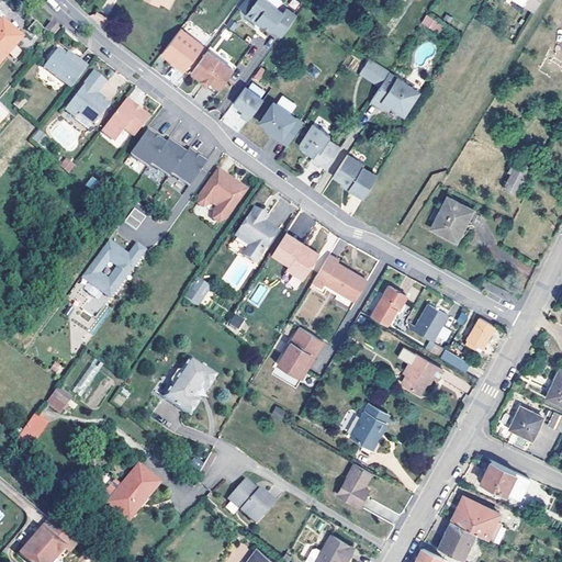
[(254,10),(260,15),(263,14),(268,18),(277,24),(279,22),(288,29),(302,9),(292,1),(289,6),(280,0),(257,0),(253,7),(254,10)]
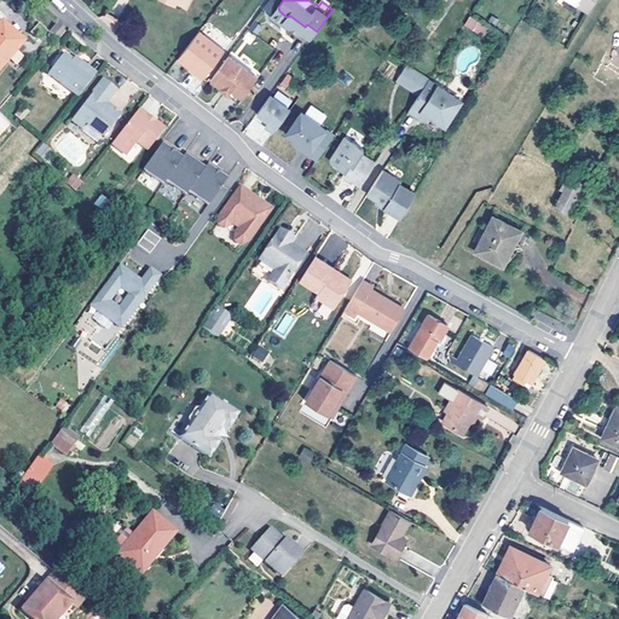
[(568,0),(589,12),(596,0),(568,0)]
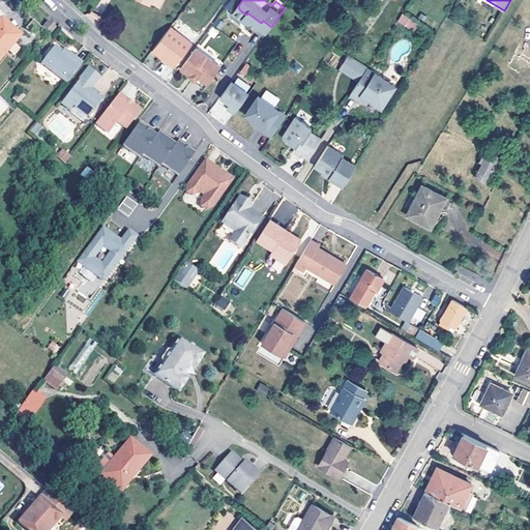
[(412,31),(417,24),(402,13),(398,21),(412,31)]
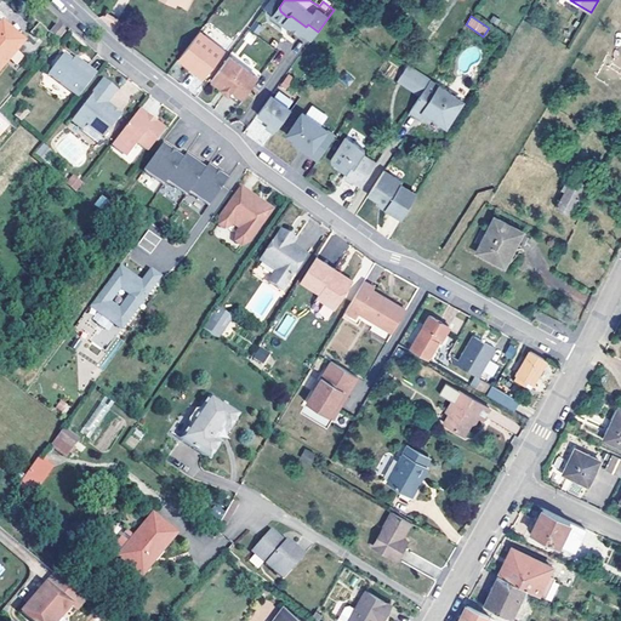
[(1,24),(0,24),(0,67),(22,43),(1,24)]
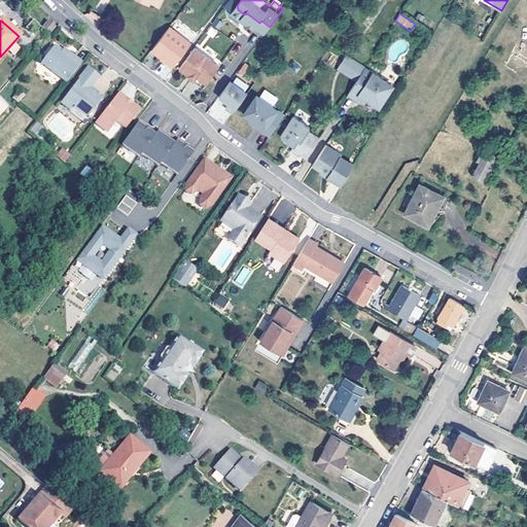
[(42,29),(49,35),(56,28),(49,22),(42,29)]
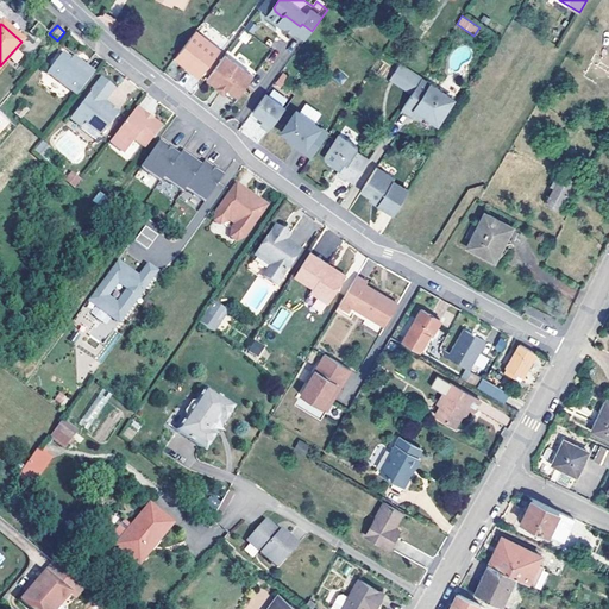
[(177,56),(190,66),(209,42),(196,32),(177,56)]
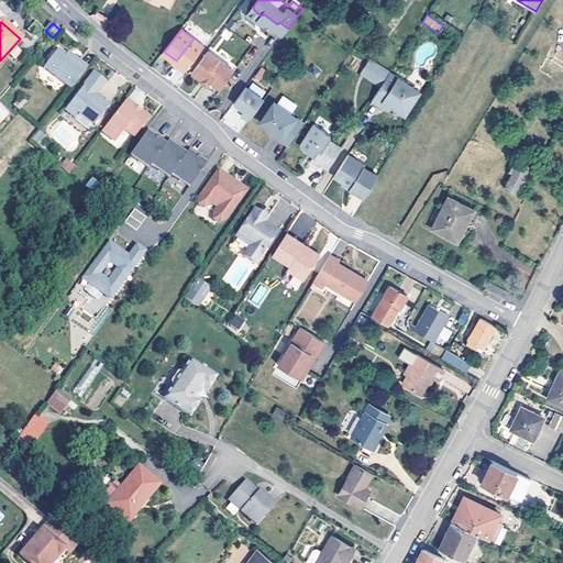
[(203,47),(194,39),(176,61),(180,64),(178,67),(184,73),(203,47)]
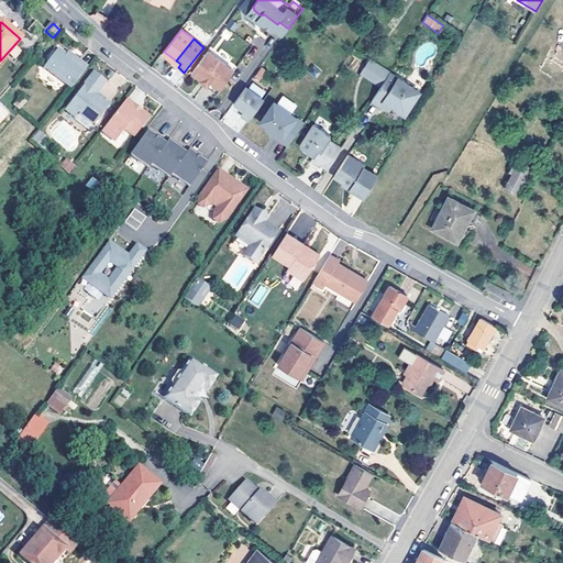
[(88,67),(80,62),(78,64),(66,54),(59,47),(45,66),(72,87),(88,67)]
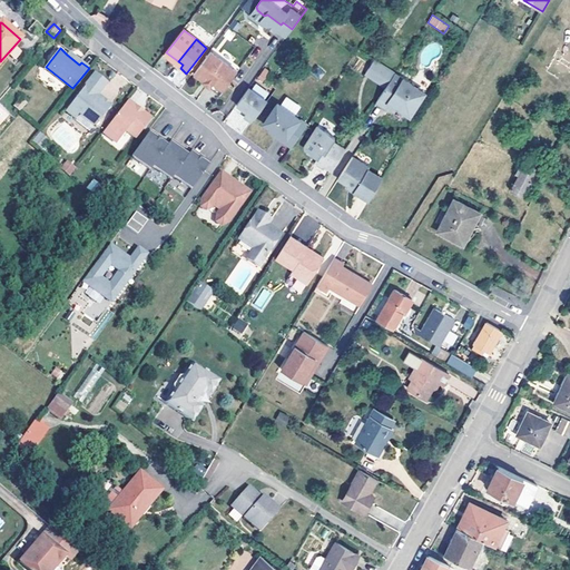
[(79,65),(81,62),(70,52),(67,55),(79,65)]
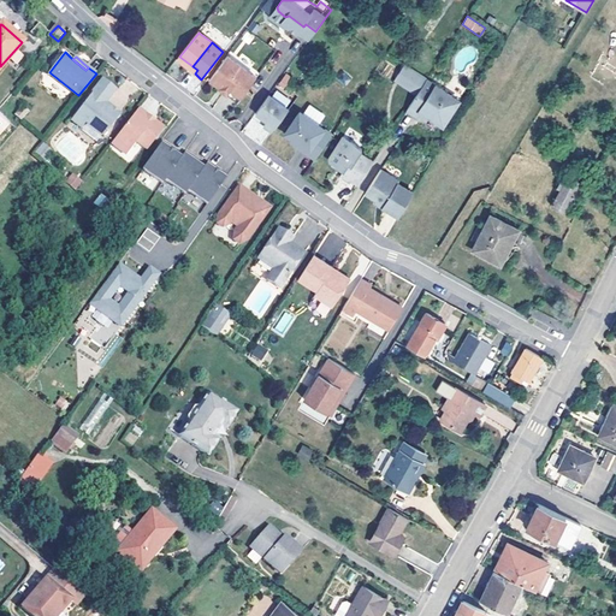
[(190,70),(193,66),(179,57),(177,60),(190,70)]
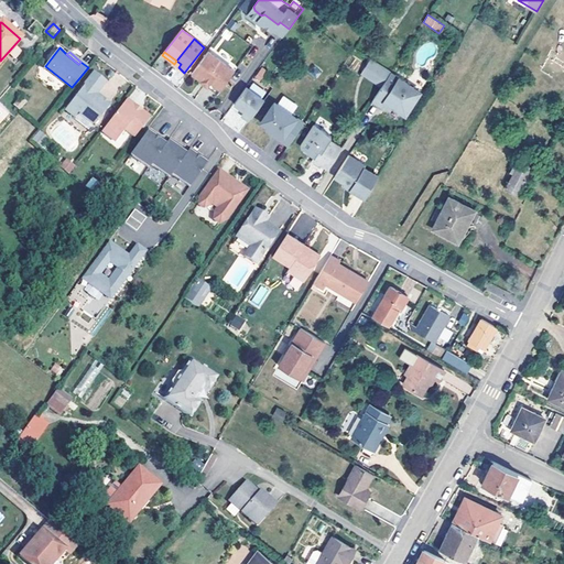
[(202,82),(204,84),(221,61),(209,52),(193,73),(202,80),(202,82)]
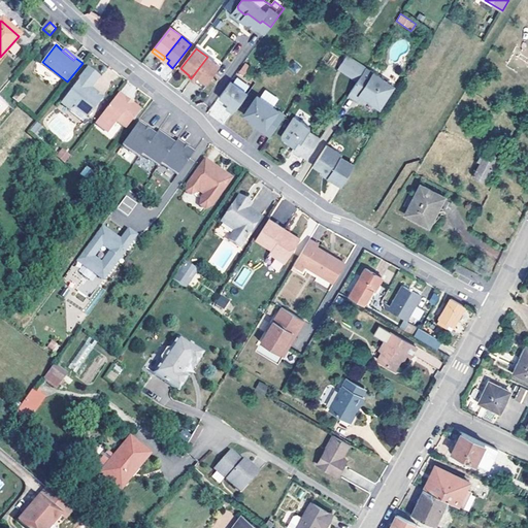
[(198,76),(207,85),(221,67),(207,57),(191,78),(195,81),(198,76)]
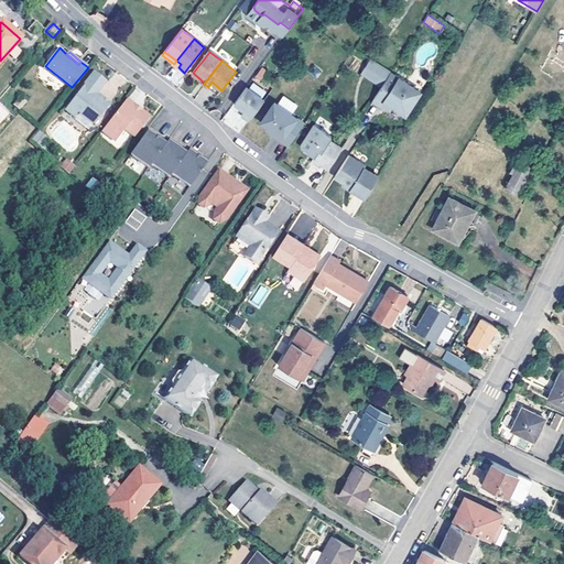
[(95,96),(97,94),(107,82),(95,72),(65,109),(75,117),(78,112),(94,126),(109,107),(108,104),(104,99),(99,99),(95,96)]
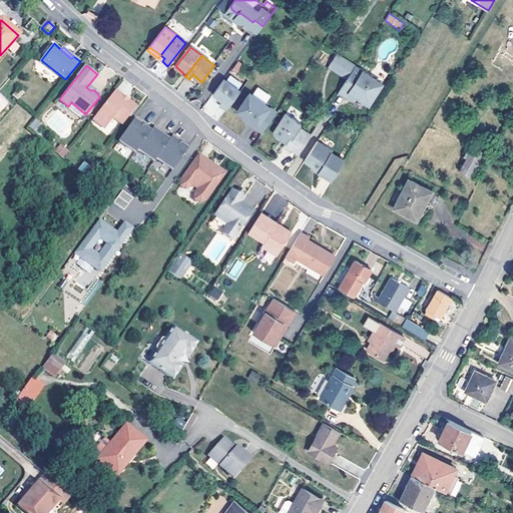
[(338,92),(340,93),(357,68),(355,66),(338,92)]
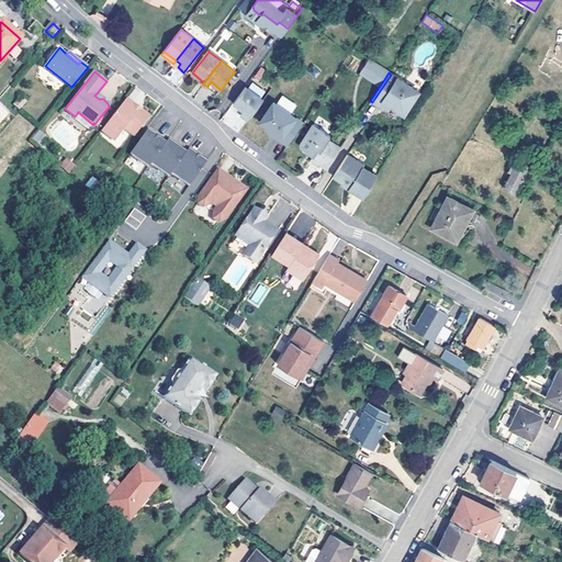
[(394,107),(395,110),(401,113),(405,112),(418,91),(391,75),(372,102),(381,108),(384,102),(388,104),(391,103),(394,107)]
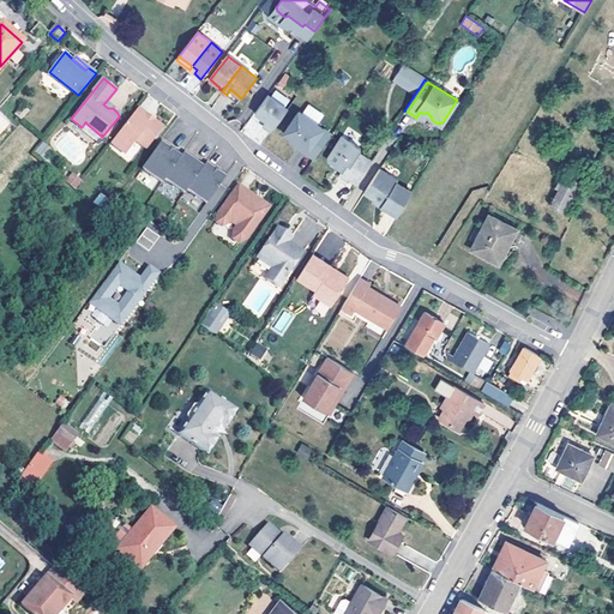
[(264,127),(272,133),(289,110),(269,96),(256,114),(268,122),(264,127)]
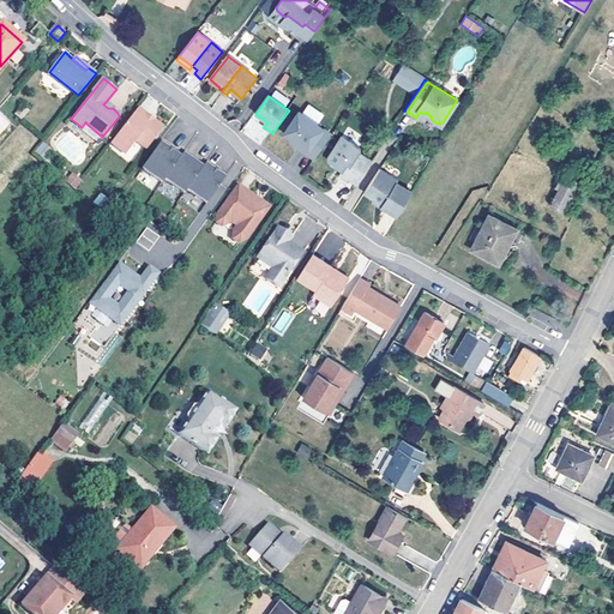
[(110,143),(125,154),(150,121),(145,118),(146,115),(138,109),(110,143)]
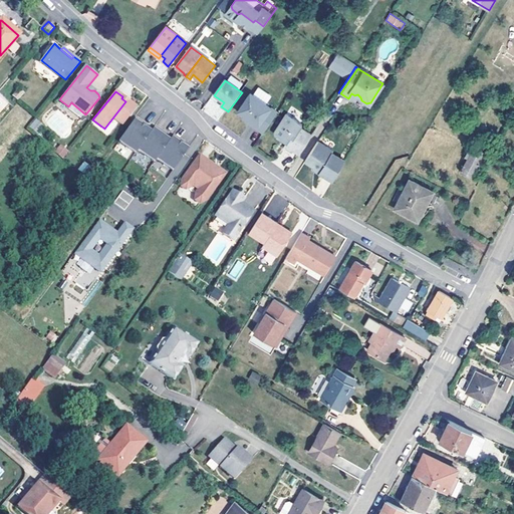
[(237,112),(244,116),(251,121),(249,124),(263,134),(276,112),(249,93),(237,112)]
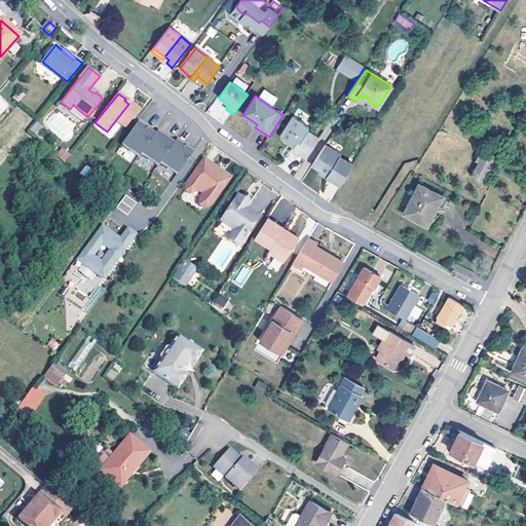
[(487,102),(483,108),(491,113),(495,108),(487,102)]
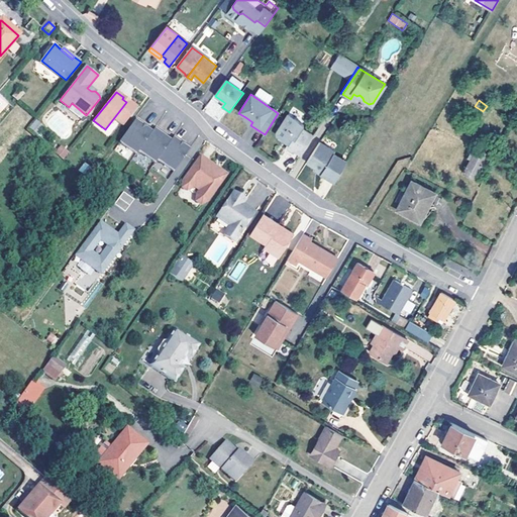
[(126,102),(105,129),(106,130),(115,120),(123,126),(137,108),(131,103),(130,105),(126,102)]
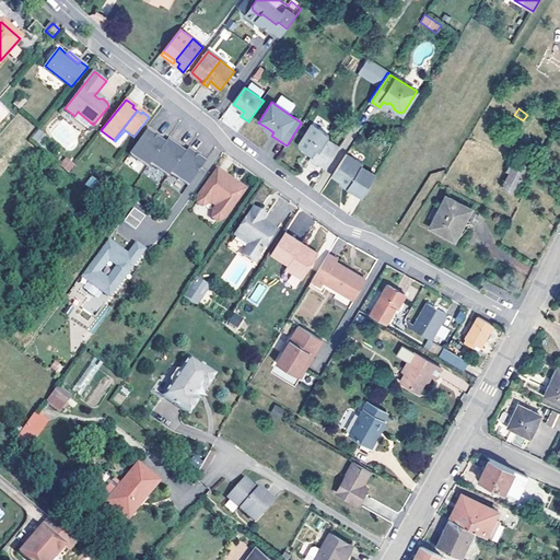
[(300,147),(305,151),(308,150),(313,153),(311,155),(310,156),(326,167),(339,147),(327,138),(328,136),(312,124),(299,143),(300,147)]
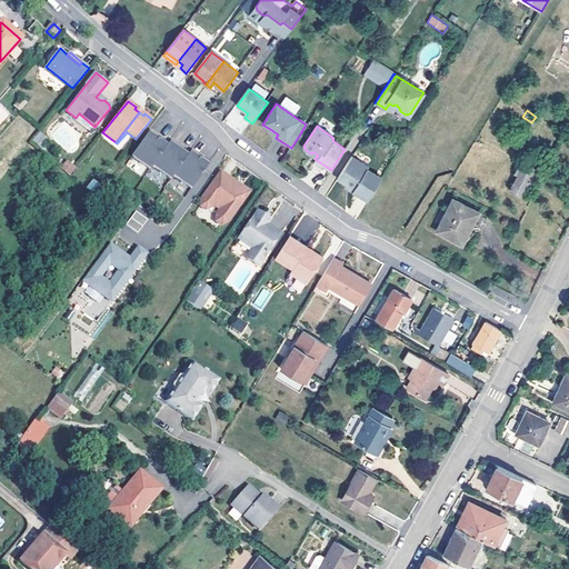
[(31,139),(39,147),(48,138),(40,130),(31,139)]
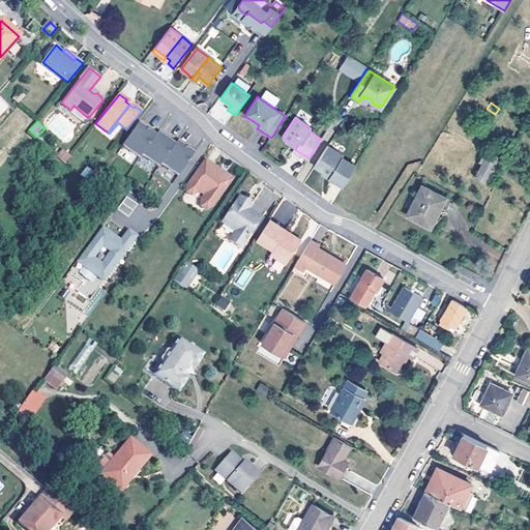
[(123,146),(134,154),(149,134),(145,130),(147,128),(140,122),(123,146)]
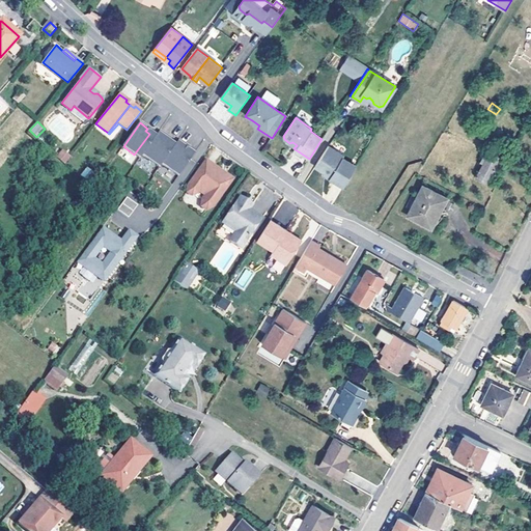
[(142,156),(151,162),(167,141),(164,139),(166,137),(159,132),(155,138),(149,134),(134,155),(140,159),(142,156)]
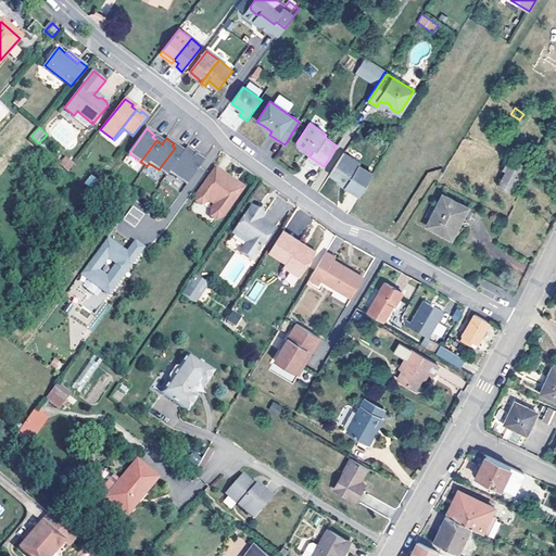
[(176,178),(184,167),(192,155),(194,153),(187,148),(182,154),(177,150),(175,148),(159,169),(167,176),(169,173),(176,178)]
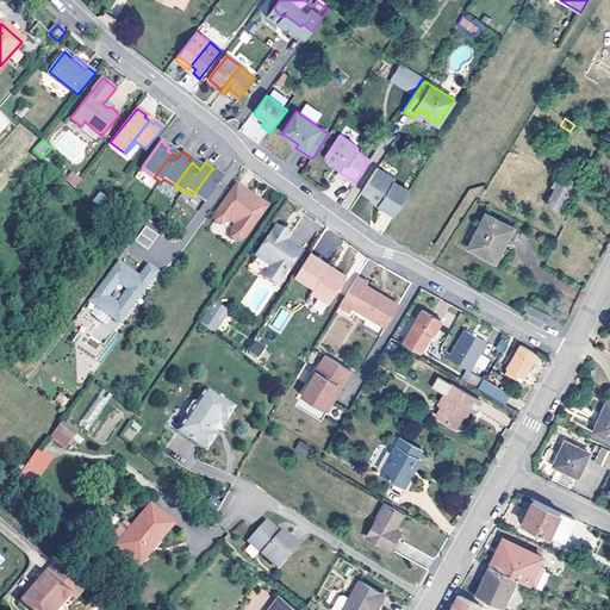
[(362,191),(373,198),(380,203),(379,205),(393,215),(409,191),(394,182),(396,180),(378,168),(362,191)]
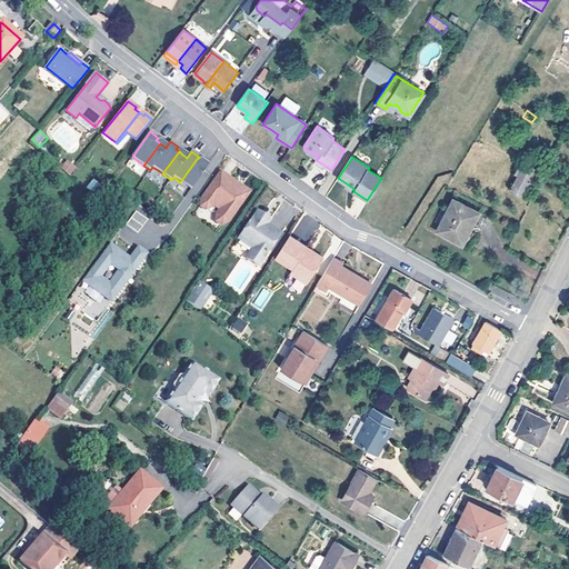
[(188,171),(199,180),(208,167),(201,163),(197,159),(188,171)]
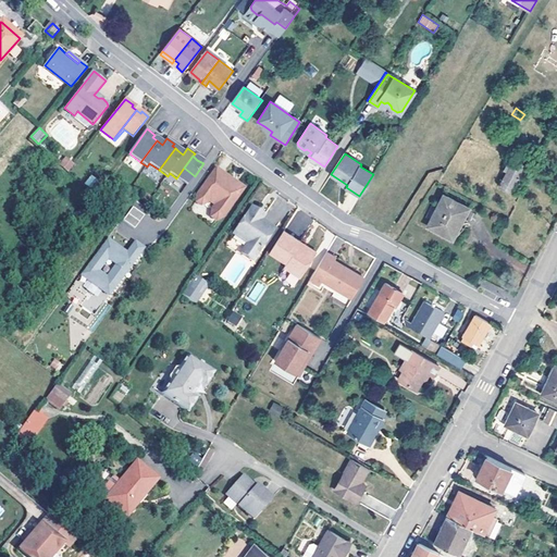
[(60,165),(67,172),(73,165),(65,159),(60,165)]
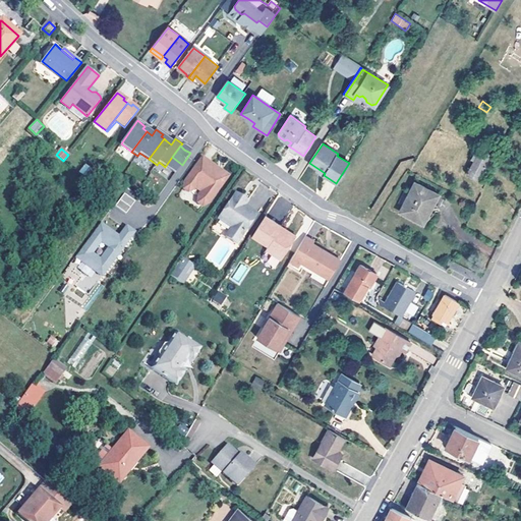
[(480,149),(467,173),(477,179),(490,154),(480,149)]
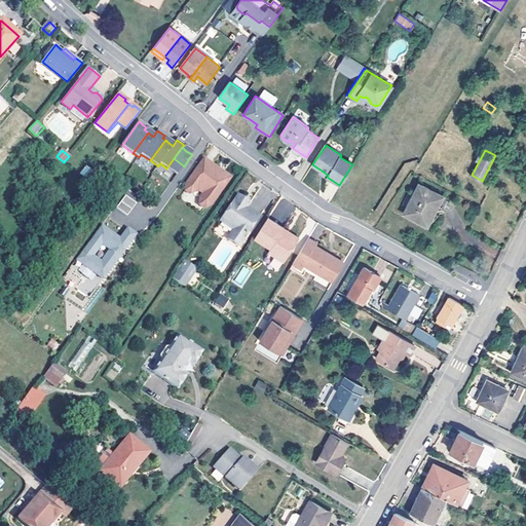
[(177,176),(184,166),(174,158),(166,168),(177,176)]
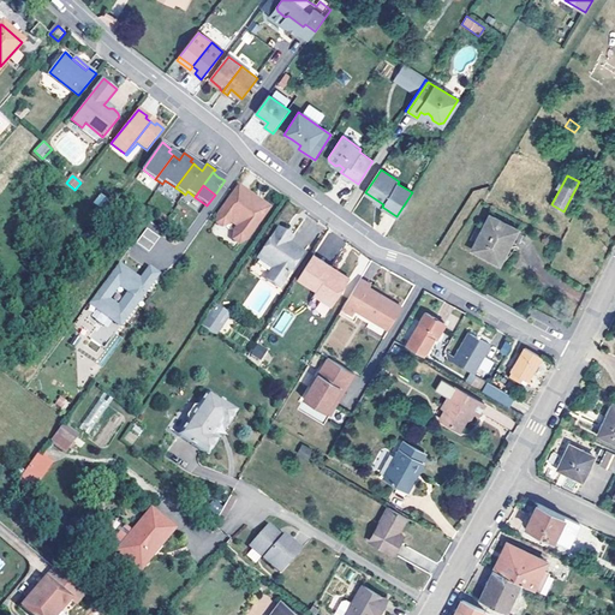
[(248,196),(239,190),(218,219),(216,227),(222,231),(228,228),(231,226),(237,231),(234,234),(233,244),(239,248),(245,244),(269,212),(260,206),(257,209),(245,199),(248,196)]
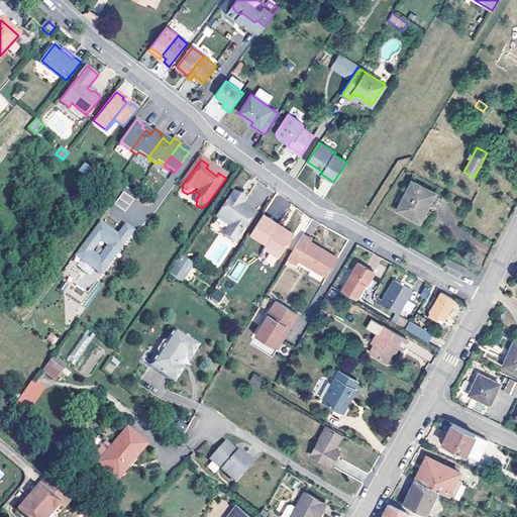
[(435,193),(412,181),(397,209),(420,221),(435,193)]
